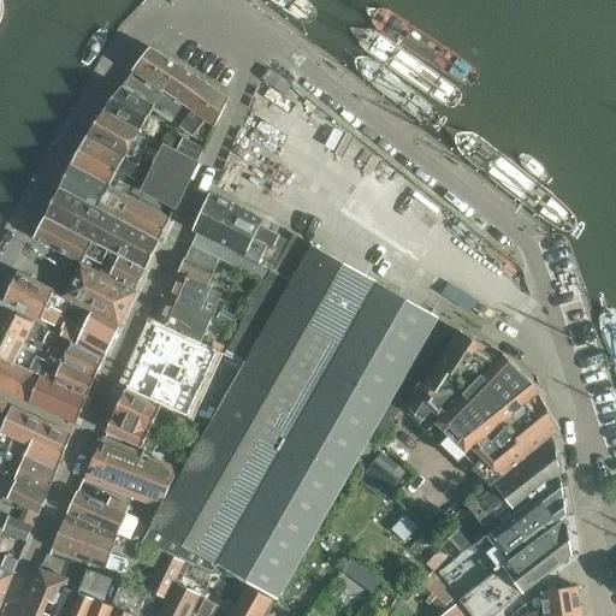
[(157,86),(190,108),(206,83),(152,48),(131,75),(154,89),(157,86)]
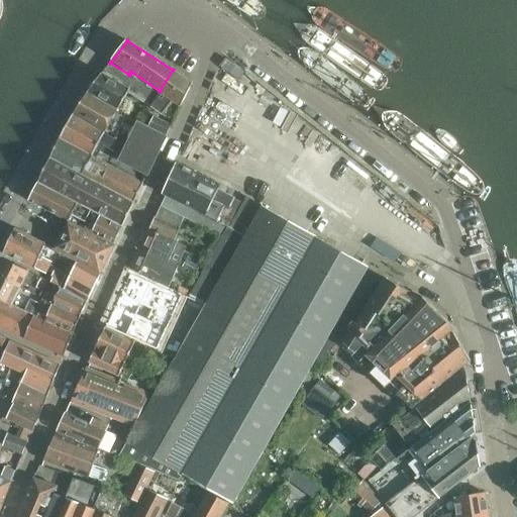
[(129,75),(110,63),(90,91),(119,109),(129,91),(134,93),(133,95),(151,107),(154,109),(163,93),(160,91),(131,72),(129,75)]
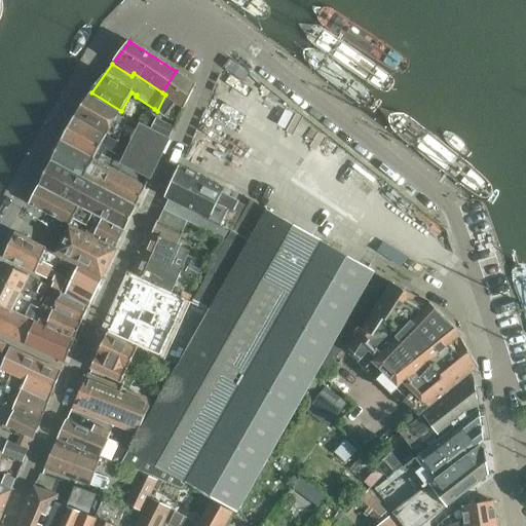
[(165,95),(157,111),(161,115),(172,101),(184,109),(196,84),(176,71),(162,92),(165,95)]
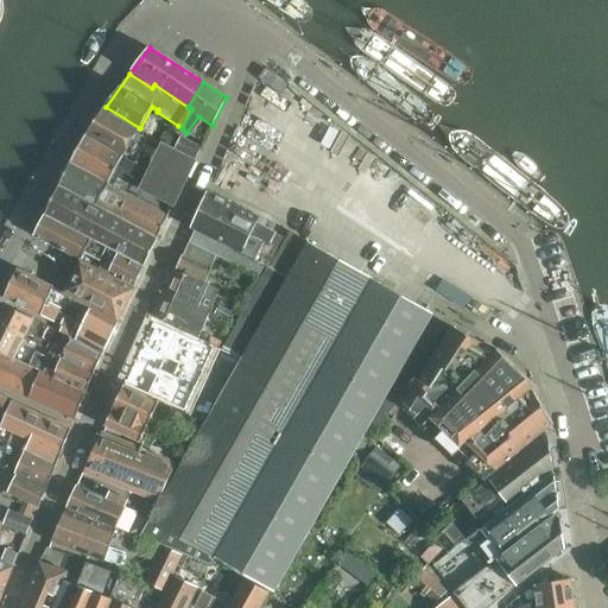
[(140,128),(106,107),(87,134),(86,137),(134,166),(146,143),(149,139),(151,135),(140,128)]
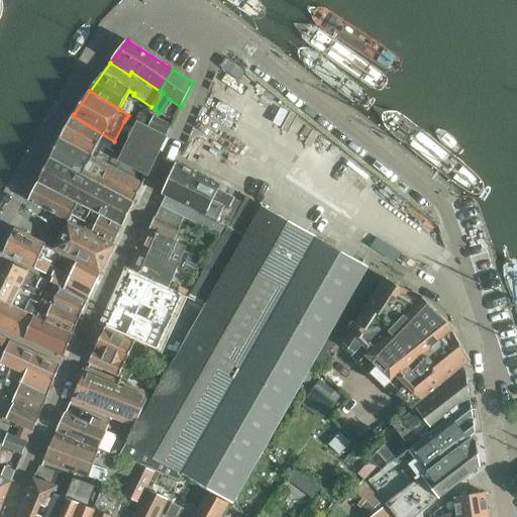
[(114,141),(73,116),(61,138),(61,139),(83,150),(94,157),(101,143),(118,153),(127,137),(129,138),(136,127),(124,121),(114,141)]
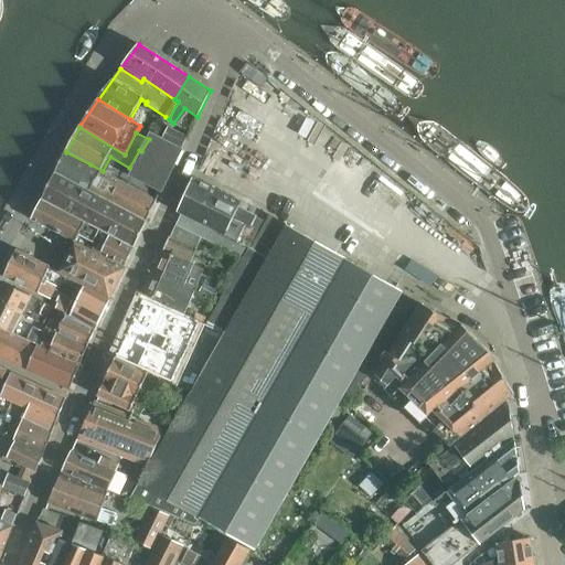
[(188,137),(168,127),(162,138),(182,149),(188,137)]
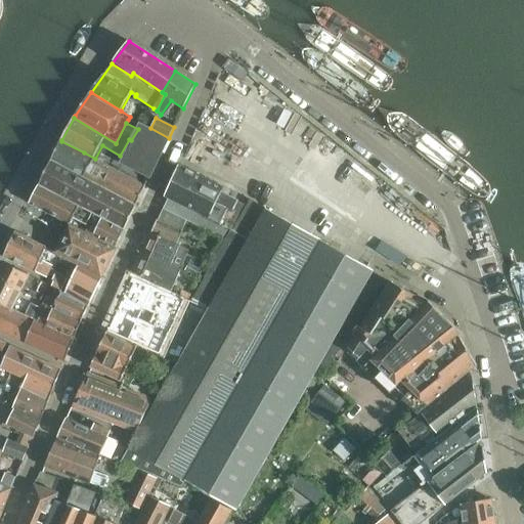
[(138,129),(131,140),(121,163),(150,178),(169,139),(139,124),(139,125),(128,120),(126,123),(138,129)]
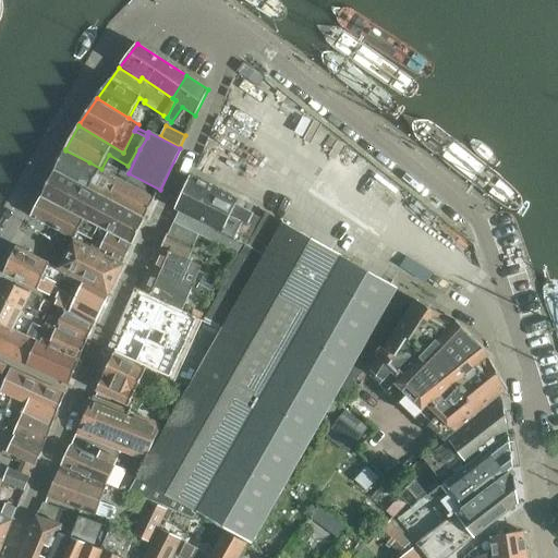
[(89,162),(65,150),(56,171),(55,170),(55,172),(105,201),(144,222),(156,197),(101,169),(89,162)]
